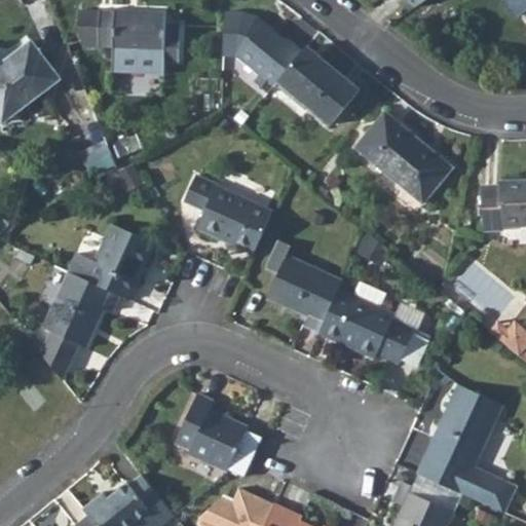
[(525,0),(503,0),(515,16),(525,8),(525,0)]
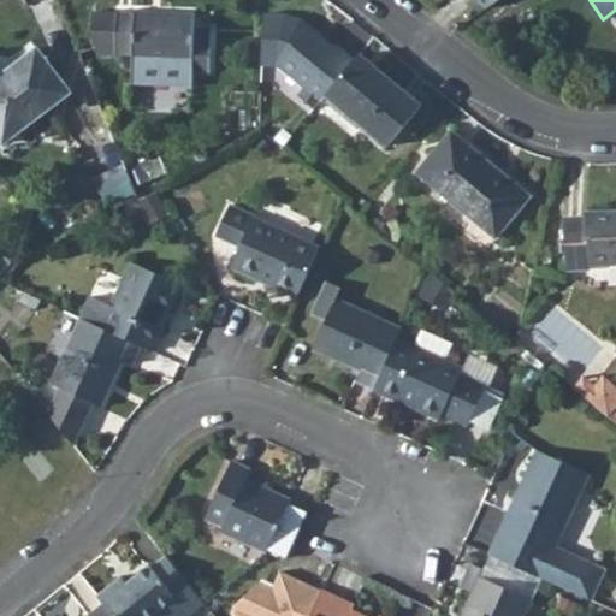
[(116,10),(114,49),(132,51),(132,58),(191,60),(191,66),(211,67),(214,25),(195,24),(195,10),(135,7),(134,11),(116,10)]
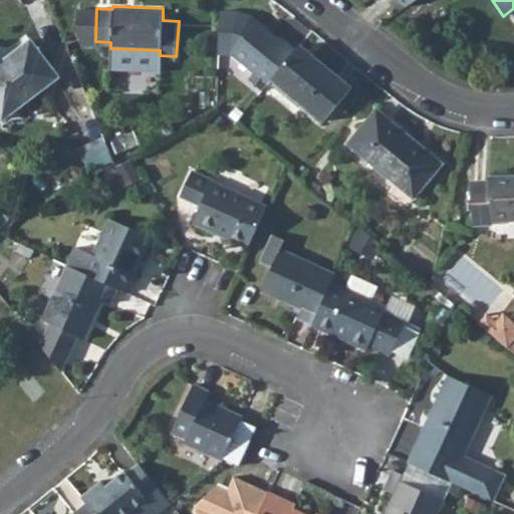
[(271,78),(297,46),(283,34),(278,39),(270,32),(273,29),(254,13),(240,9),(221,8),(219,51),(233,51),(255,69),(251,76),(264,87),(271,78)]
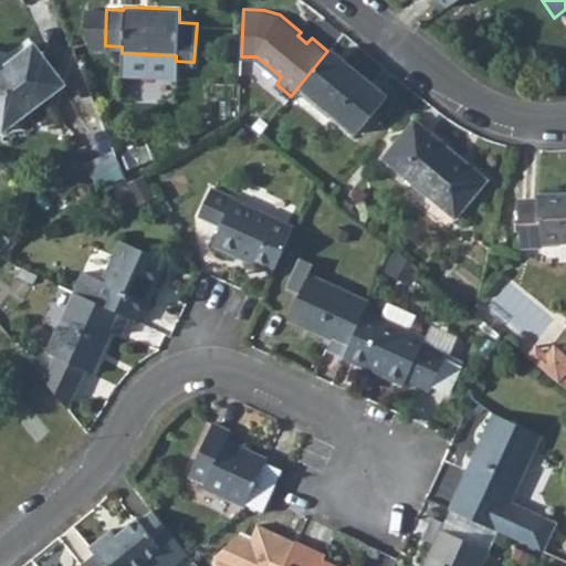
[(34,43),(0,69),(0,125),(3,130),(65,83),(34,43)]
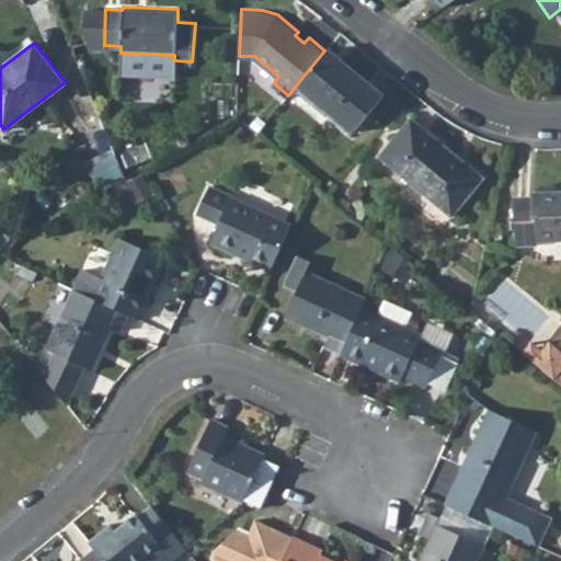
[(324,50),(296,86),(353,132),(384,96),(327,49),(324,50)]
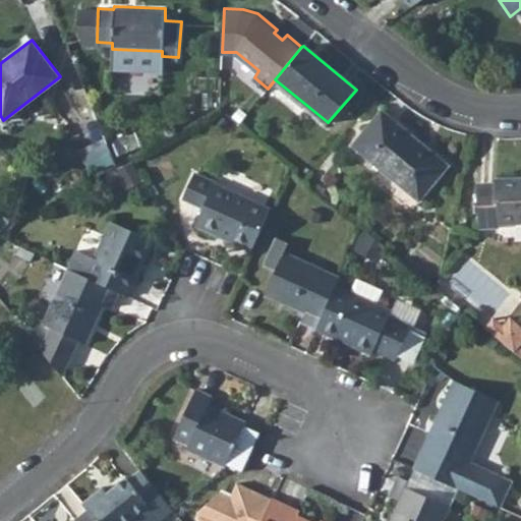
[(381,111),(351,146),(418,201),(448,167),(381,111)]
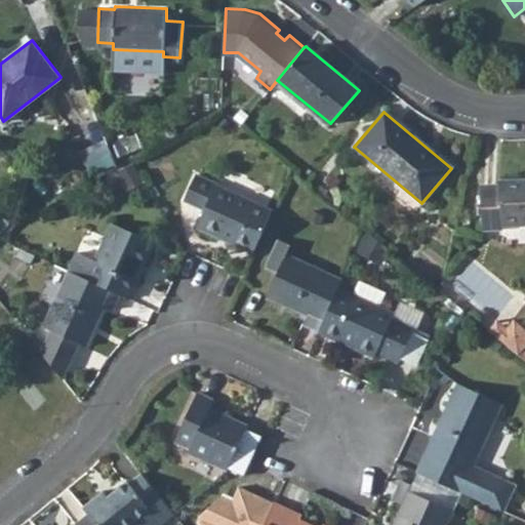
[(484,230),(503,230),(506,229),(506,225),(524,223),(524,178),(499,180),(499,185),(481,186),(484,230)]
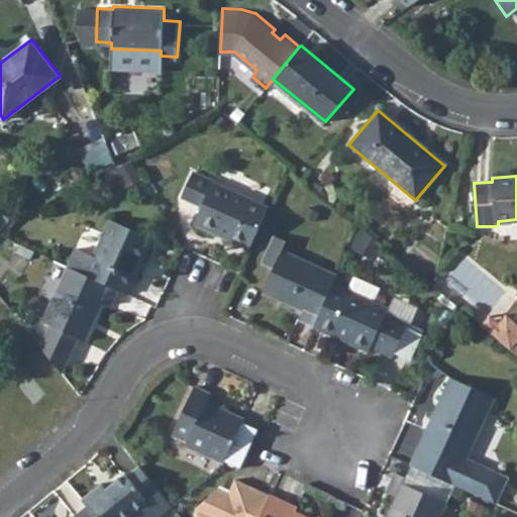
[(191,223),(246,248),(266,205),(211,180),(191,223)]
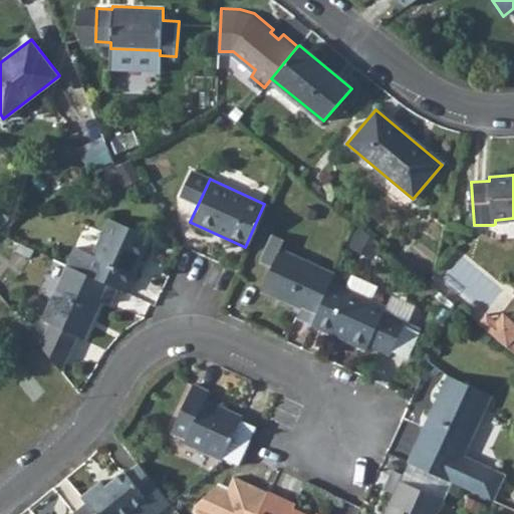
[(65,266),(81,273),(114,288),(123,292),(149,237),(106,219),(90,255),(72,247),(64,265),(65,266)]
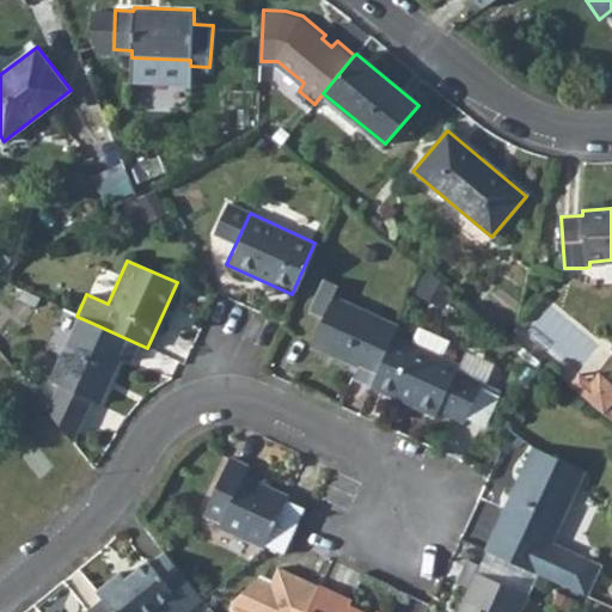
[(304,307),(320,314),(329,295),(334,283),(317,277),(304,307)]
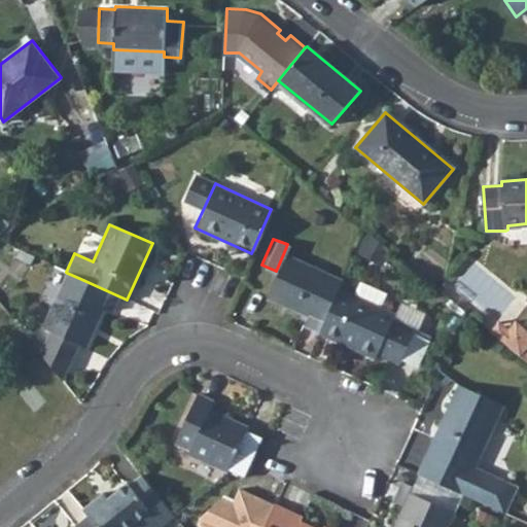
[(283,254),(276,271),(265,296),(283,305),(284,302),(309,313),(304,324),(318,330),(337,288),(341,280),(283,254)]
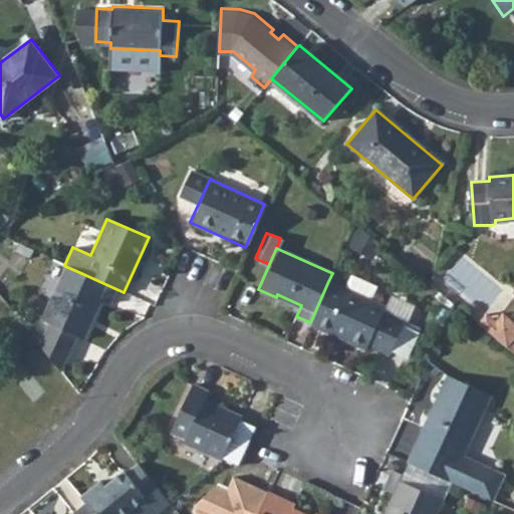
[(47,323),(39,344),(60,370),(75,335),(81,338),(99,298),(108,302),(114,288),(81,273),(65,266),(41,320),(47,323)]
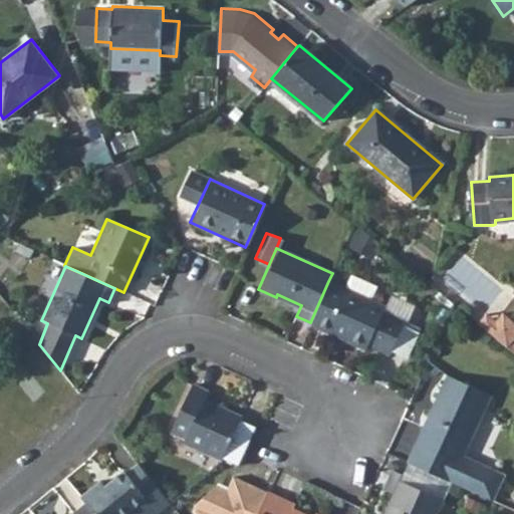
[(348,273),(342,287),(367,297),(373,284),(348,273)]
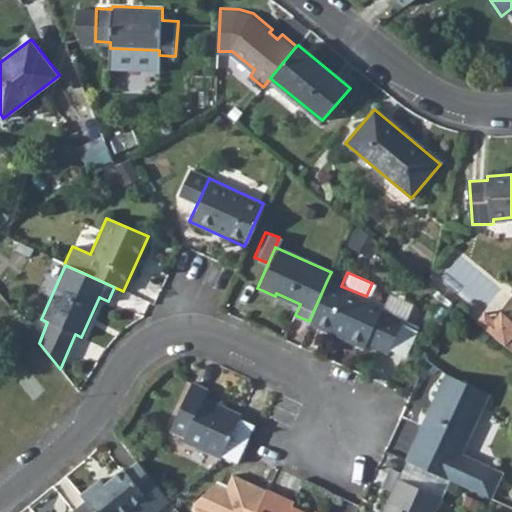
[(341,286),(327,280),(309,321),(363,344),(365,340),(386,349),(389,344),(399,321),(401,316),(379,306),(381,304),(366,296),(341,286)]
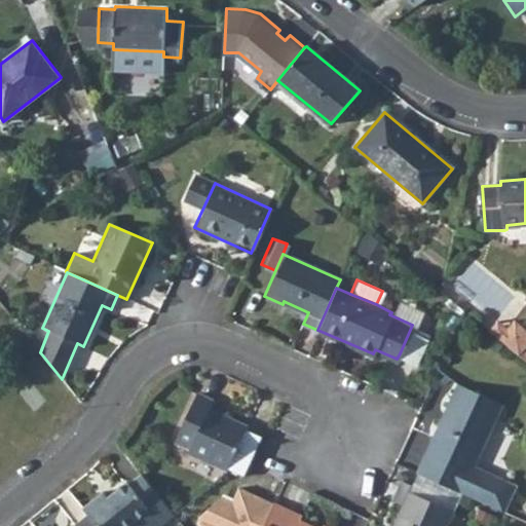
[(498,324),(491,333),(510,348),(525,329),(516,321),(509,331),(498,324)]
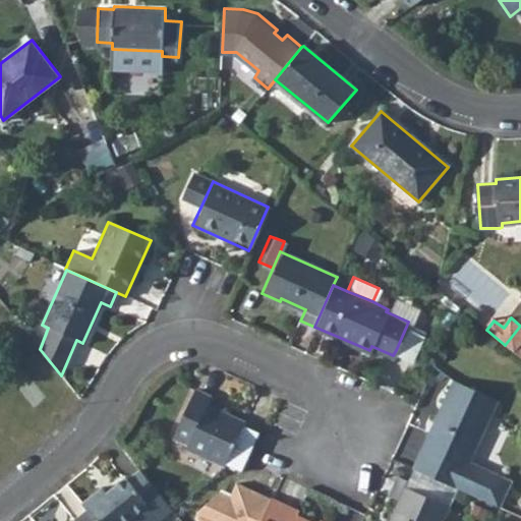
[(520,326),(505,345),(515,353),(520,345),(520,326)]
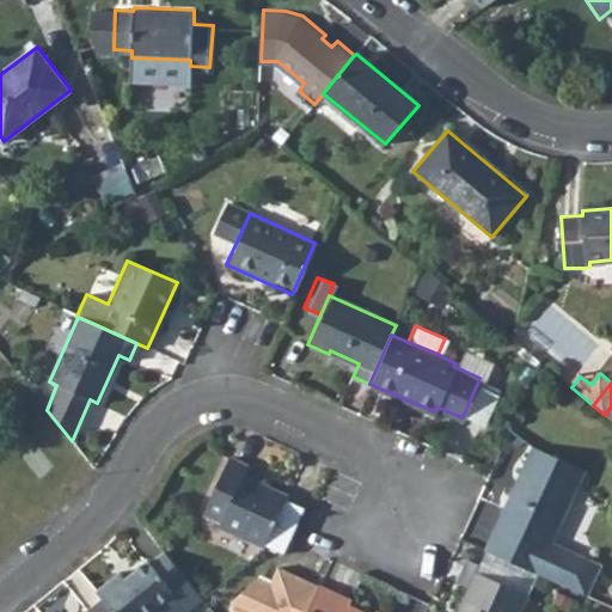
[(477,384),(465,411),(484,420),(496,392),(477,384)]
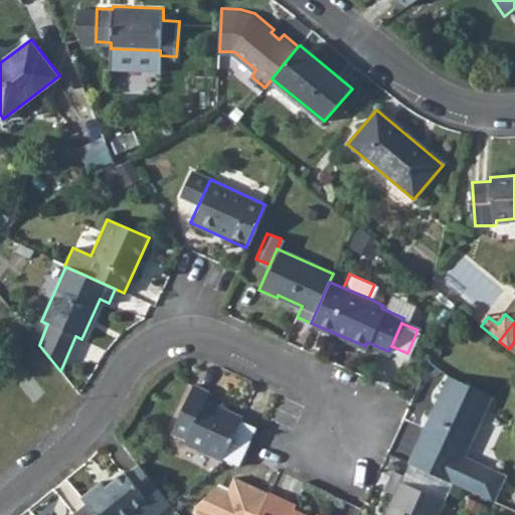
[(406,461),(489,498),(501,472),(460,454),(488,392),(446,373),(434,400),(438,402),(426,427),(422,424),(406,461)]
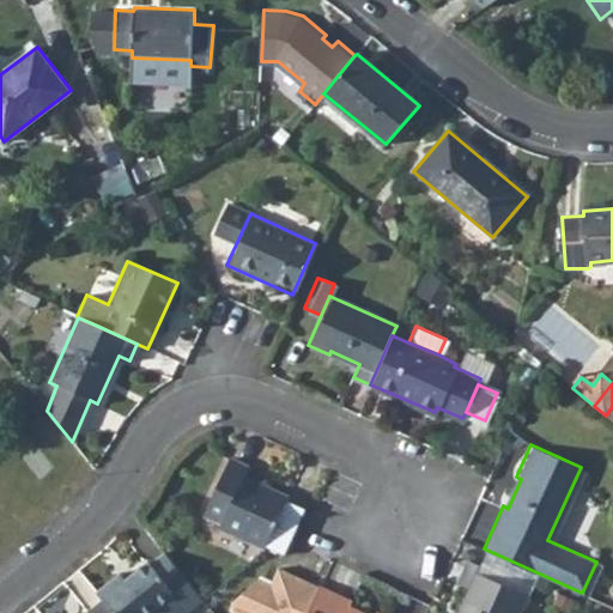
[(226,461),(202,516),(218,525),(217,529),(262,550),(263,547),(284,499),(285,497),(242,478),(246,469),(226,461)]
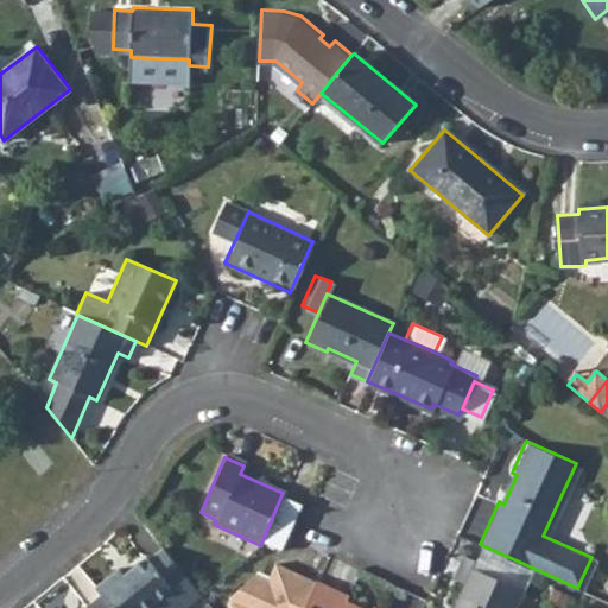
[(282,495),(261,543),(278,550),(298,504),(282,495)]
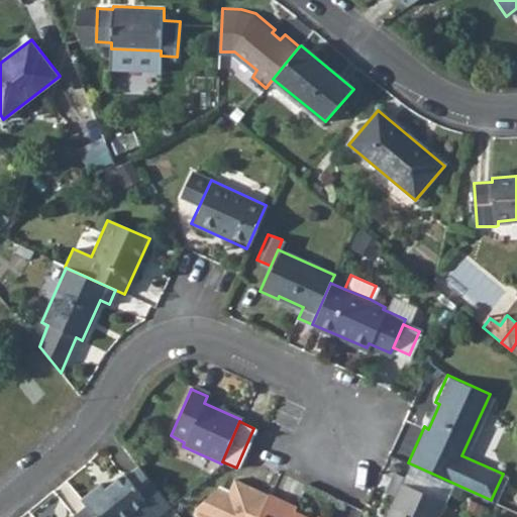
[(101,488),(81,504),(86,509),(91,516),(162,516),(171,510),(137,470),(126,479),(124,477),(105,493),(101,488)]
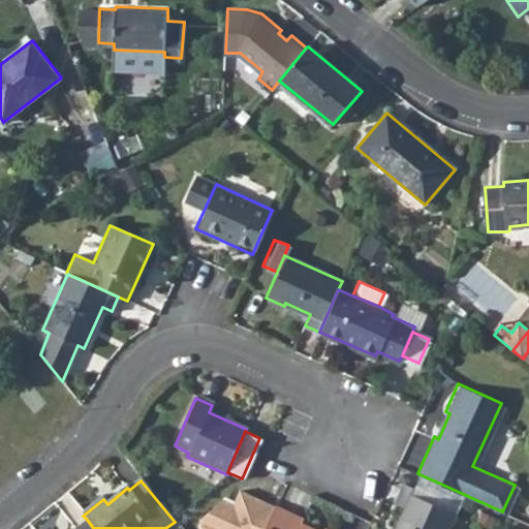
[(445,528),(448,524),(454,511),(410,493),(403,507),(406,508),(397,528),(445,528)]
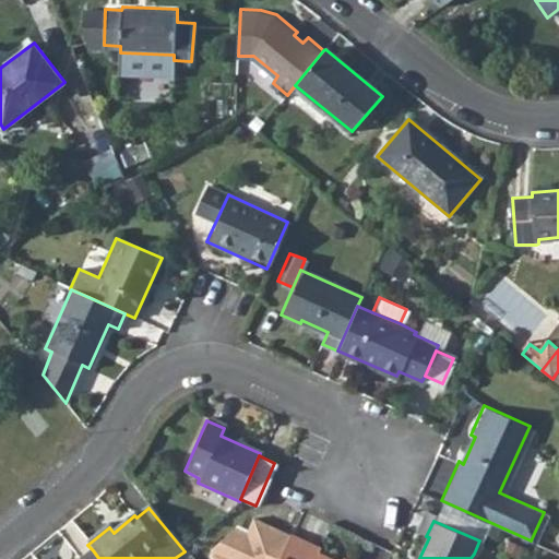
[(289,536),(278,558),(341,558),(320,558),(316,557),(319,549),(289,536)]
